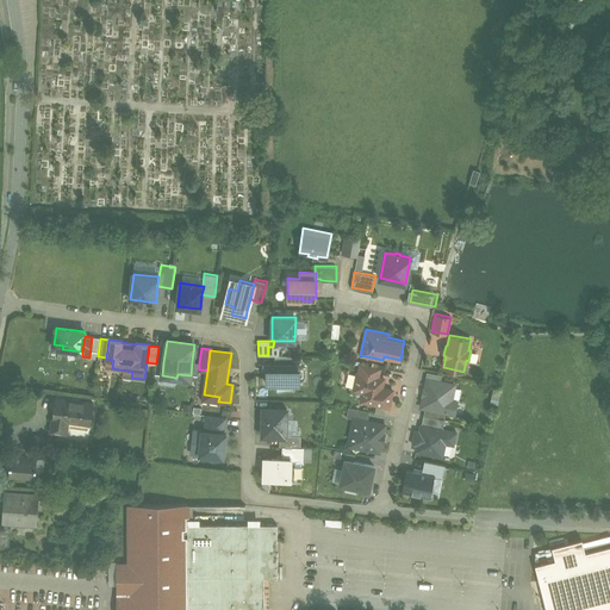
[(275,363),(267,363),(266,384),(292,379),(292,384),(299,384),(299,363),(297,363),(275,363)]
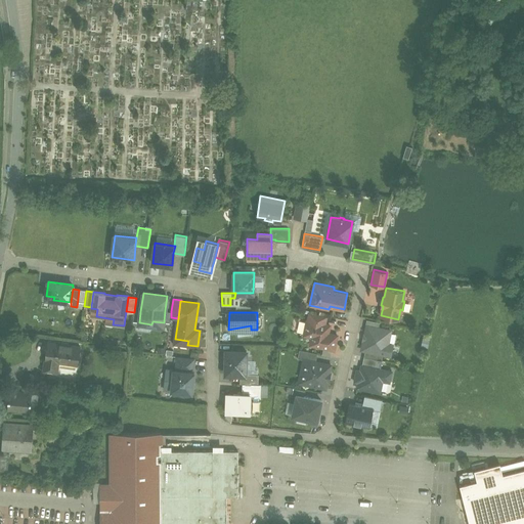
[(328,315),(309,312),(307,320),(325,323),(328,315)]
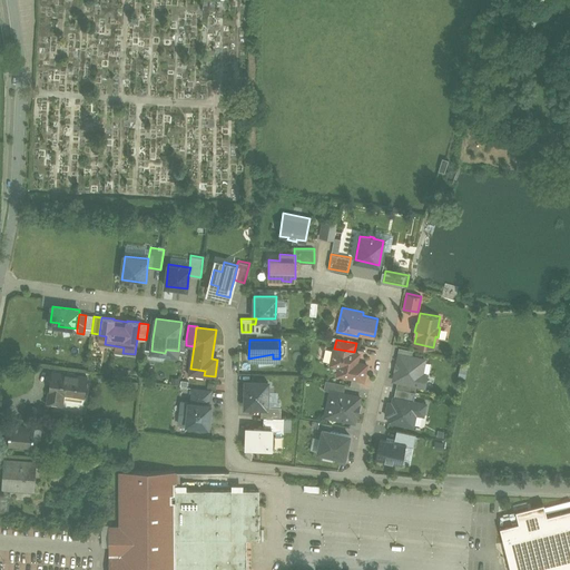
[(334,349),(331,364),(340,366),(338,370),(347,372),(346,376),(363,381),(366,364),(357,362),(359,353),(354,352),(334,349)]
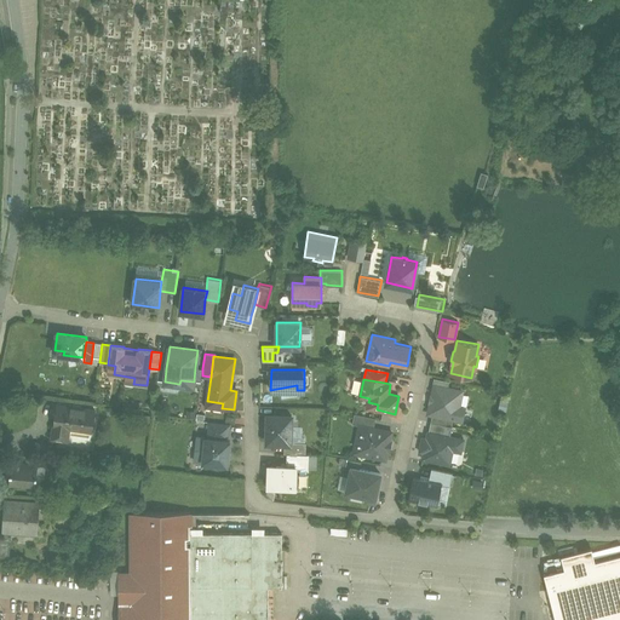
[(461,390),(435,385),(429,413),(432,414),(453,418),(461,420),(464,408),(459,407),(461,390)]
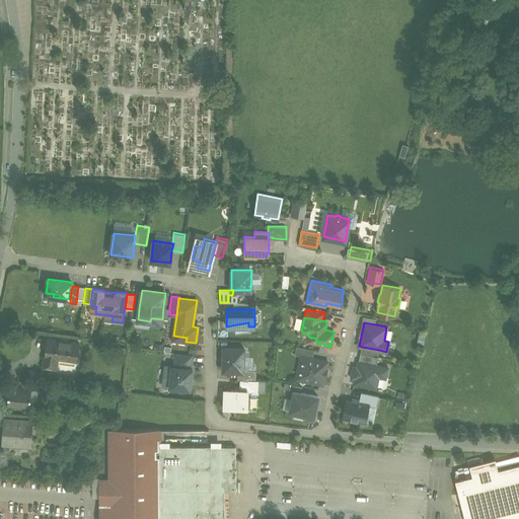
[(78,343),(48,339),(44,367),(45,364),(56,365),(57,358),(76,360),(76,361),(77,361),(79,343),(78,343)]
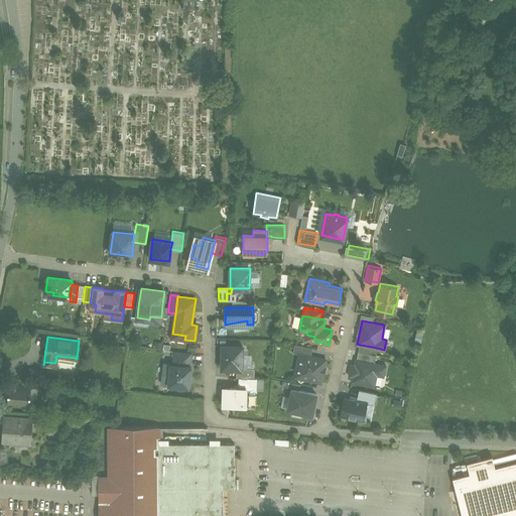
[(243,346),(223,345),(222,368),(237,368),(242,369),(242,368),(243,346)]
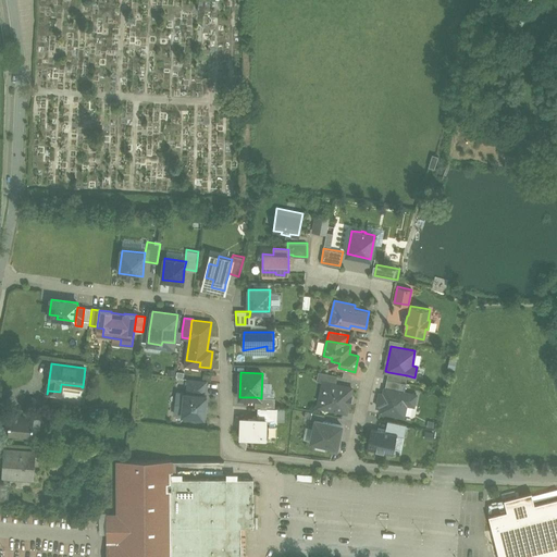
[(337,375),(318,372),(317,381),(323,382),(335,384),(337,375)]
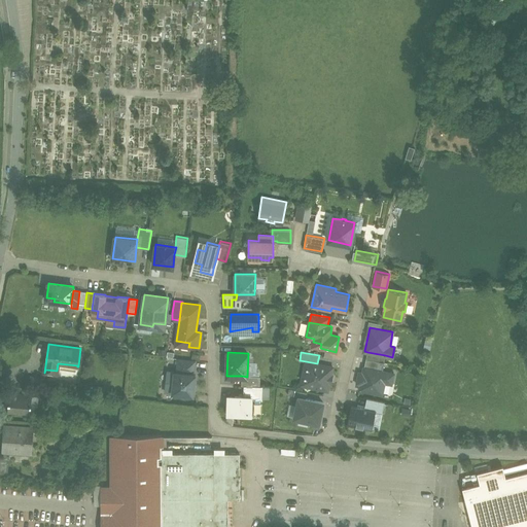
[(385,355),(367,352),(365,358),(384,362),(385,355)]
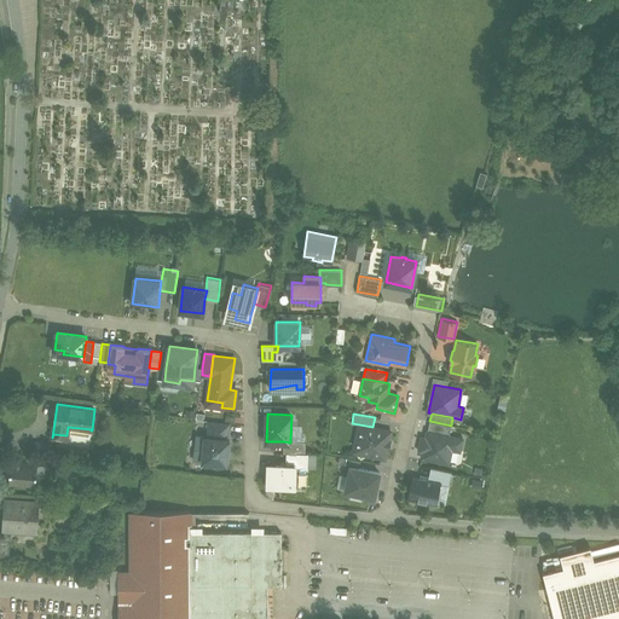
[(230,423),(208,421),(207,438),(227,440),(230,423)]
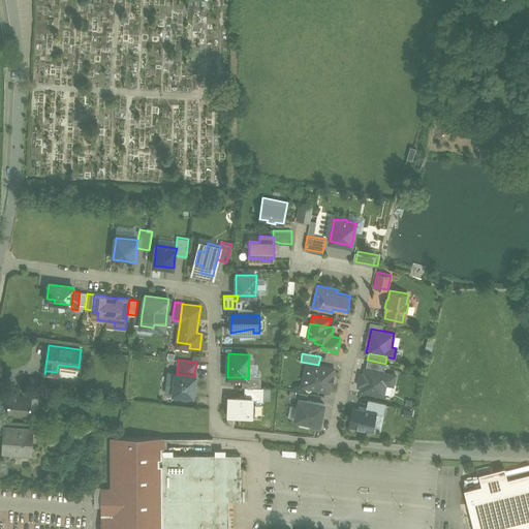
[(385,364),(367,360),(366,368),(383,372),(385,364)]
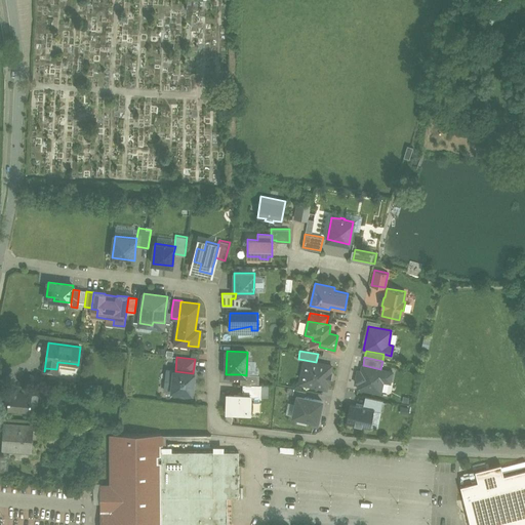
[(316,362),(305,360),(303,369),(308,370),(305,382),(317,386),(316,387),(326,390),(328,381),(329,381),(331,373),(330,373),(331,365),(316,362)]
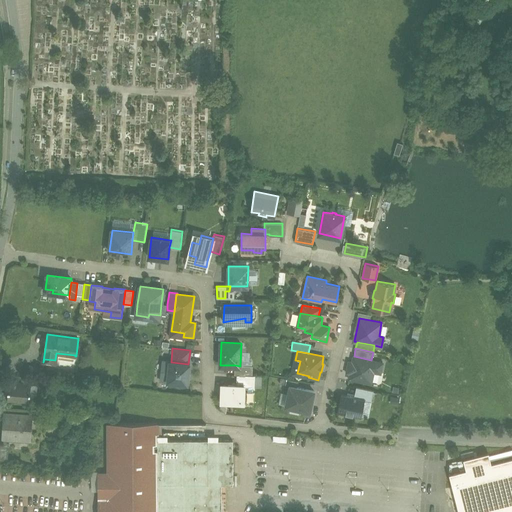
[(354,356),(353,356),(352,362),(348,361),(346,372),(350,373),(348,379),(371,384),(374,372),(380,373),(383,362),(371,360),(354,356)]
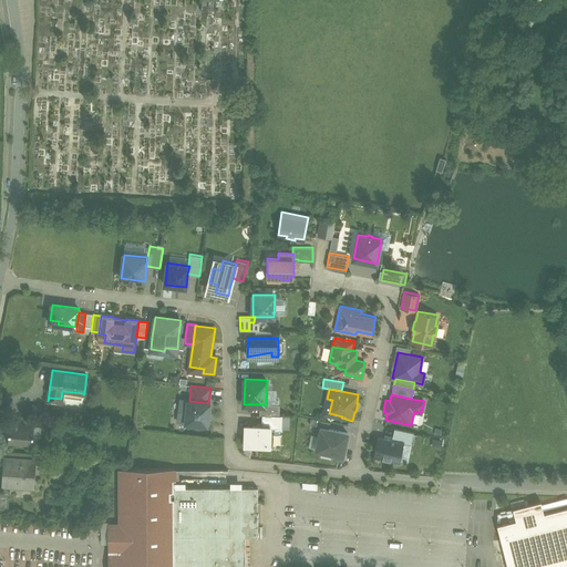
[(189,401),(179,400),(178,411),(186,412),(185,423),(207,425),(210,403),(208,403),(189,401)]
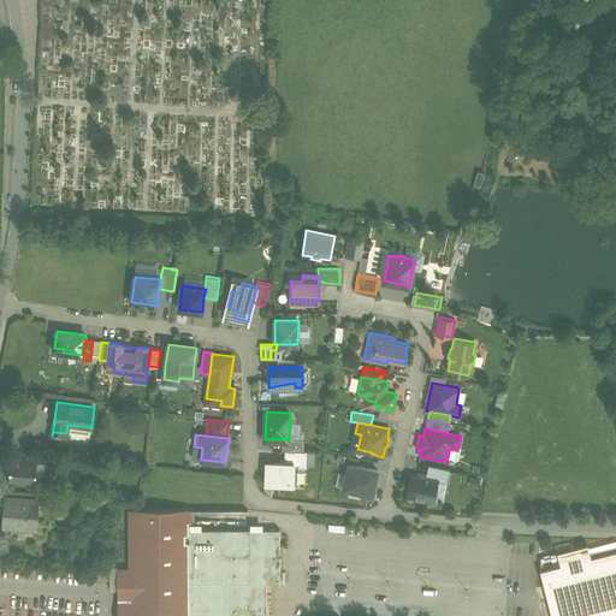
[(52,443),(33,439),(31,448),(51,450),(52,443)]
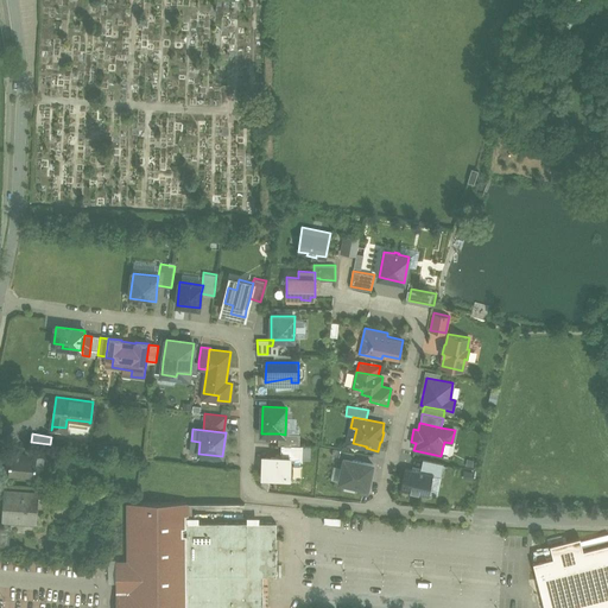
[(301,434),(285,434),(285,435),(279,434),(278,444),(299,445),(301,434)]
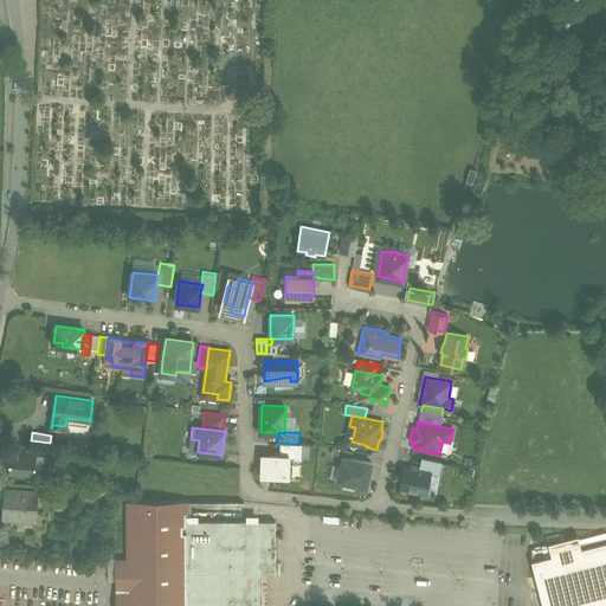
[(36,455),(11,452),(8,474),(26,475),(26,476),(32,476),(34,476),(36,465),(43,465),(44,456),(36,455)]
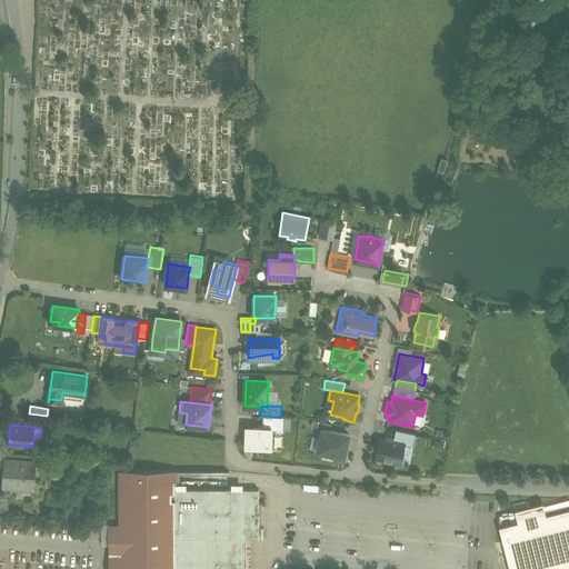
[(272,429),(246,428),(245,446),(255,446),(255,447),(263,448),(263,443),(273,443),(273,433),(272,433),(272,429)]
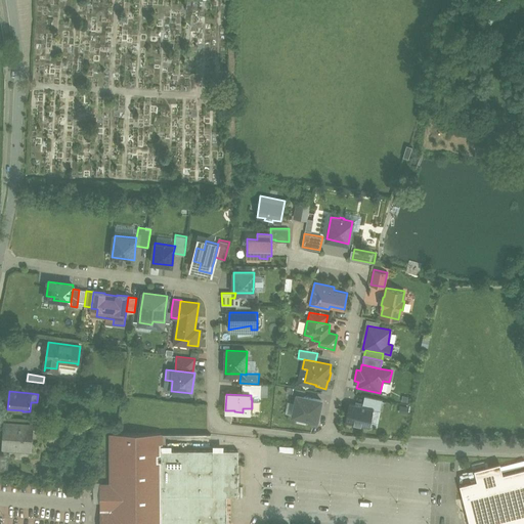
[(321,400),(297,395),(292,416),(317,422),(321,400)]
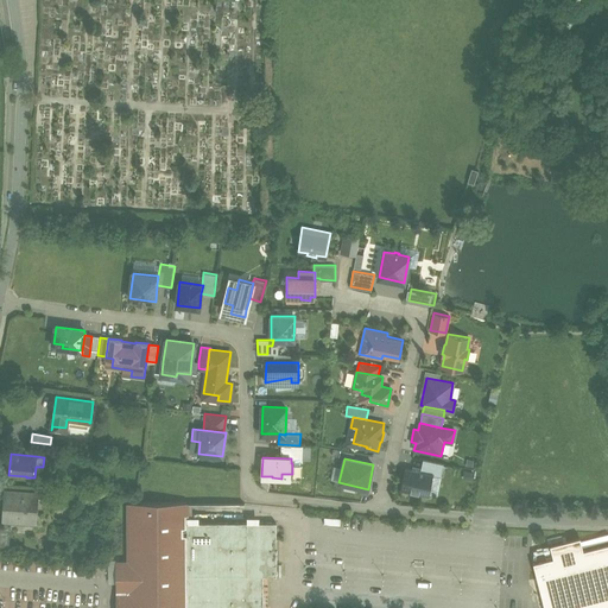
[(442,474),(443,464),(423,461),(420,470),(435,473),(442,474)]
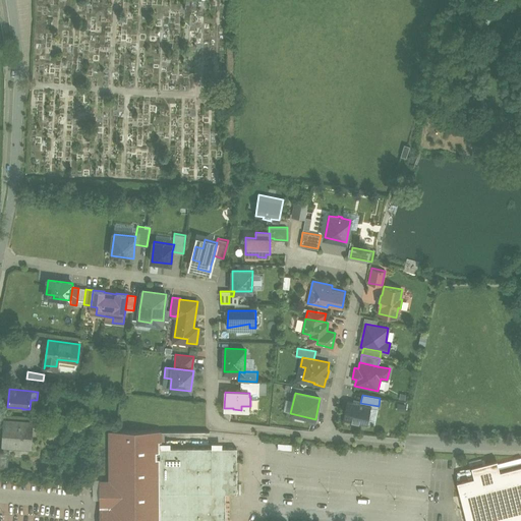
[(343,419),(368,425),(372,405),(360,403),(347,400),(343,419)]
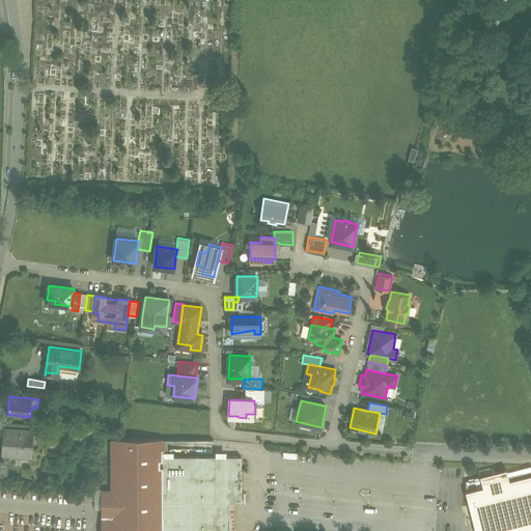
[(31,432),(6,430),(4,464),(8,464),(8,462),(8,454),(30,456),(31,432)]
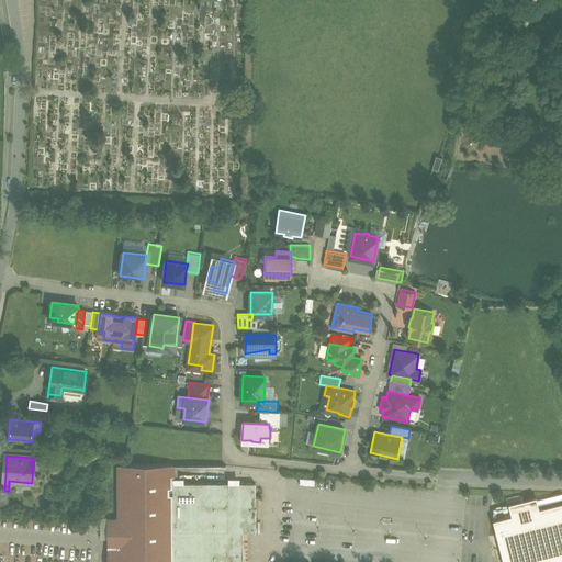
[(172,465),(119,467),(119,520),(108,520),(108,560),(109,560),(108,561),(172,561),(172,484),(173,484),(173,478),(172,465)]
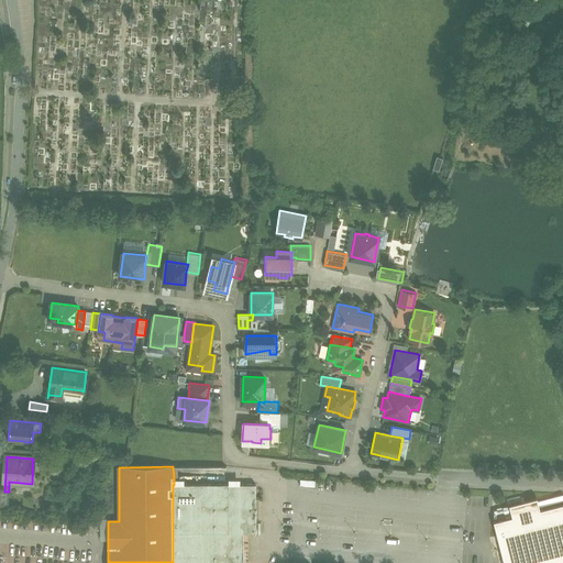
[(174,485),(173,485),(173,562),(243,562),(243,534),(256,534),(256,484),(174,485)]
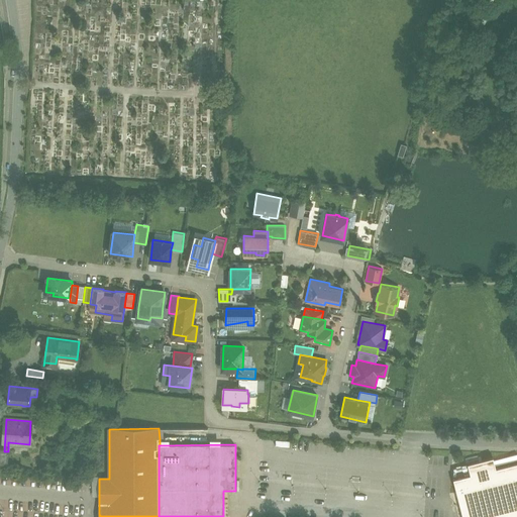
[(494,456),(469,463),(471,475),(453,479),(462,516),(513,516),(516,516),(516,461),(496,468),(494,456)]
